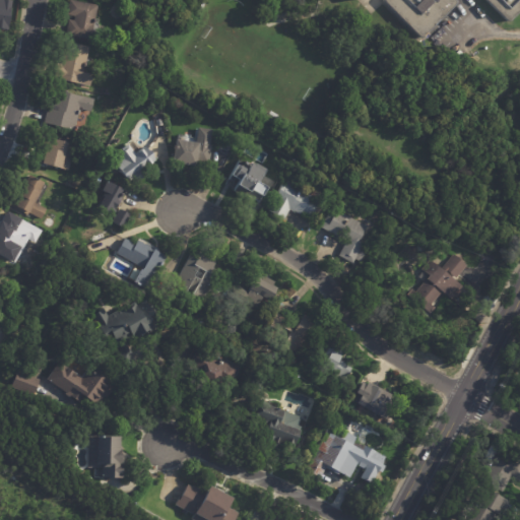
[(98,17),(92,41),(67,36),(70,19),(75,20),(76,16),(68,14),(71,0),(100,6),(98,17)]
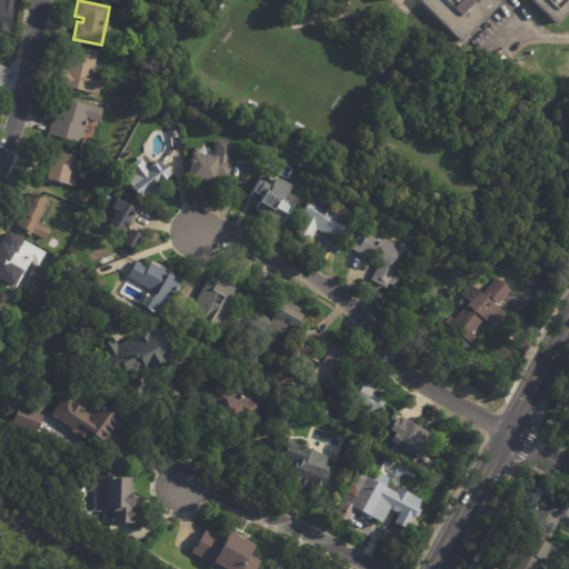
[(568,0),(568,13),(559,25),(558,25),(531,0),(497,0),(500,2),(500,3),(500,6),(465,42),(462,42),(461,42),(421,3),(421,2),(421,0),(568,0)]
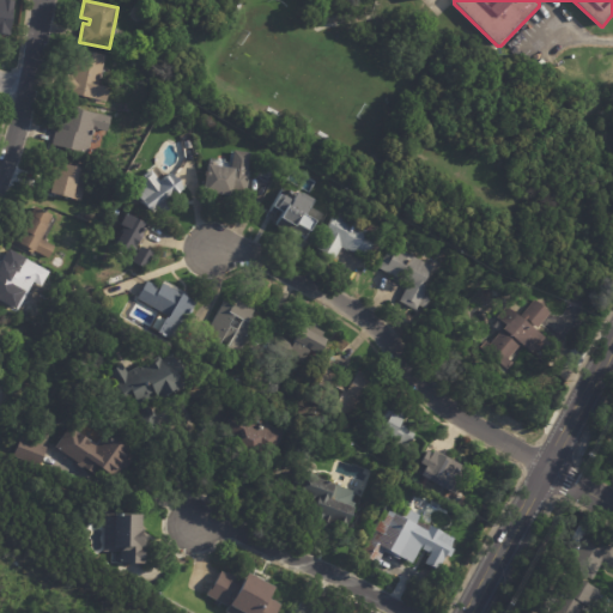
[(0,4),(17,7),(12,37),(0,35),(0,4)]
